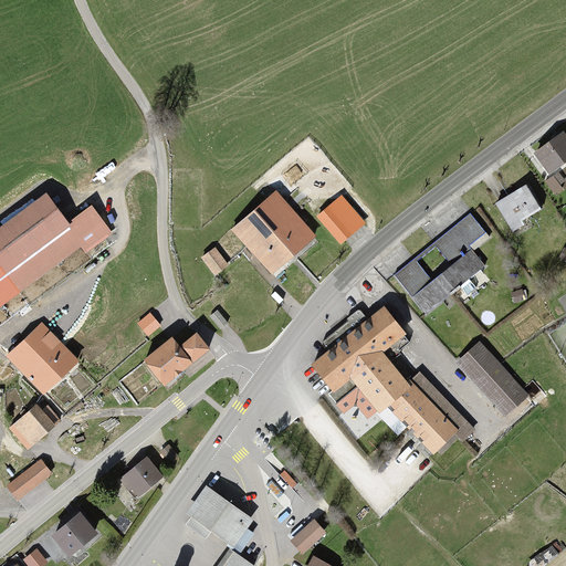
[(565,138),(563,134),(533,154),(546,175),(565,161),(565,138)]
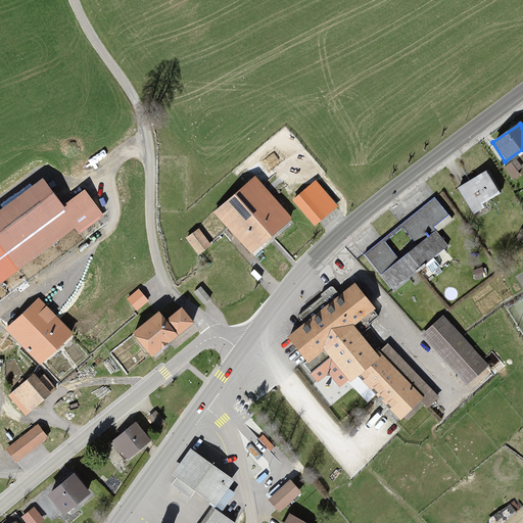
[(517,161),(505,170),(512,182),(521,177),(518,172),(522,170),(517,161)]
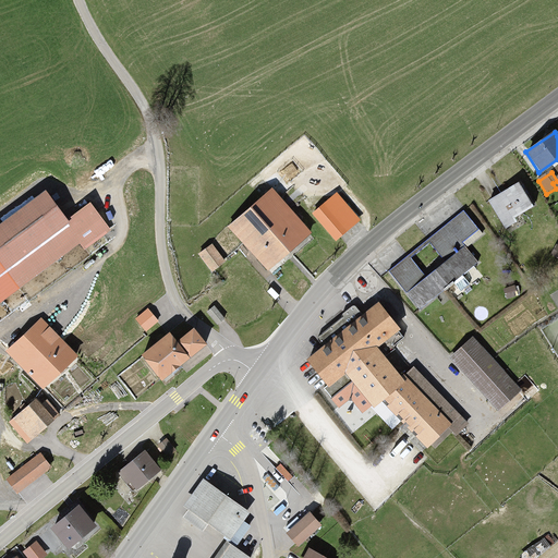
[(519,184),(489,202),(501,222),(532,205),(519,184)]
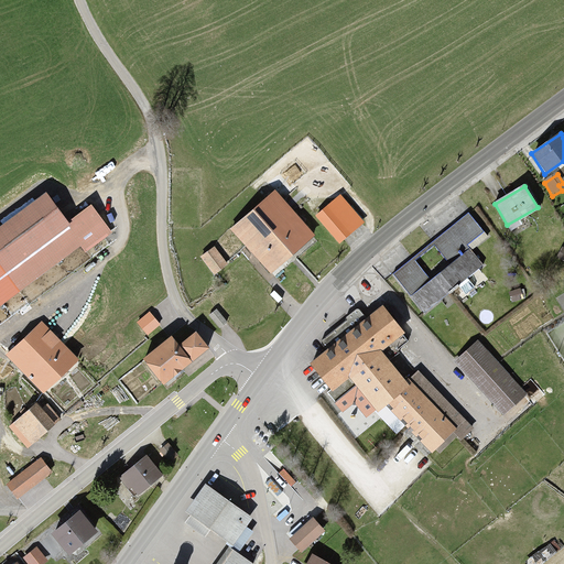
[(46,192),(0,226),(0,306),(80,247),(86,253),(112,232),(91,205),(71,219),(73,221),(69,224),(46,192)]
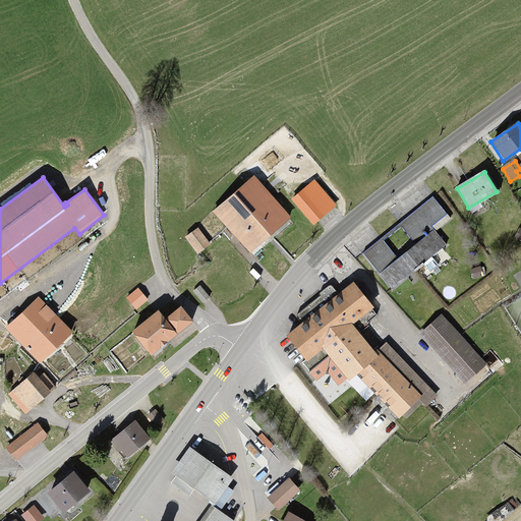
[(252,178),(214,212),(250,253),(288,220),(252,178)]
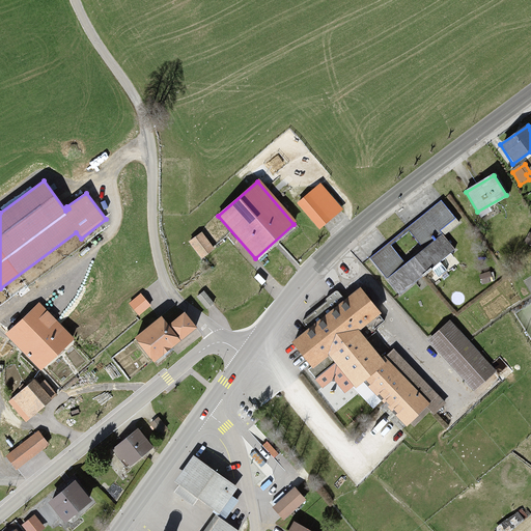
[(340,211),(319,185),(298,202),(318,228),(340,211)]
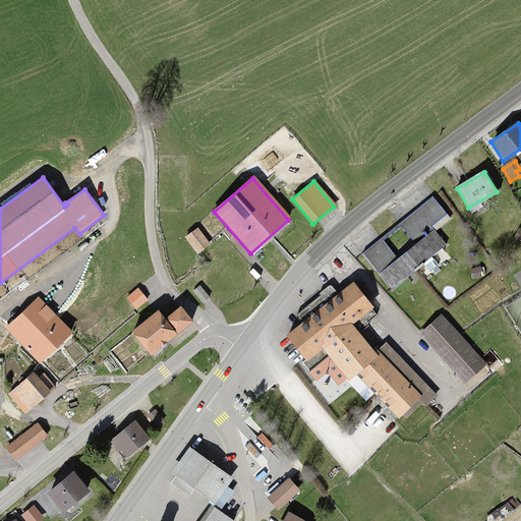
[(363,254),(392,289),(444,246),(430,229),(442,220),(428,203),(398,227),(414,246),(396,261),(381,241),(363,254)]
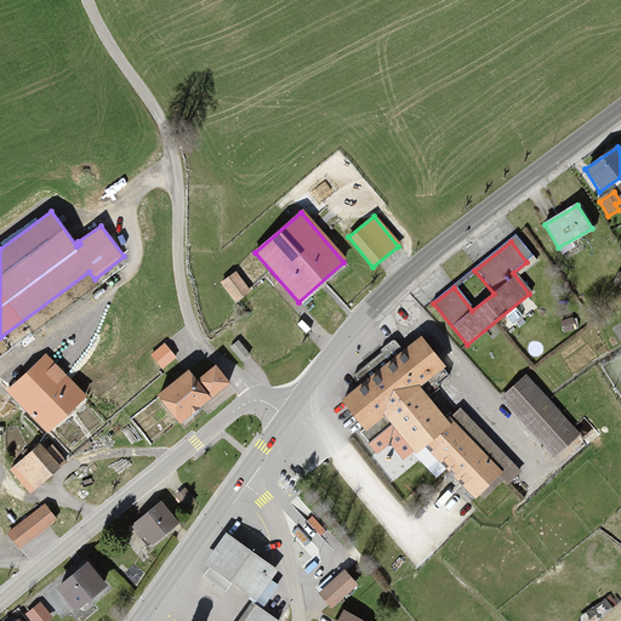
[(233,273),(220,285),(237,303),(250,292),(233,273)]
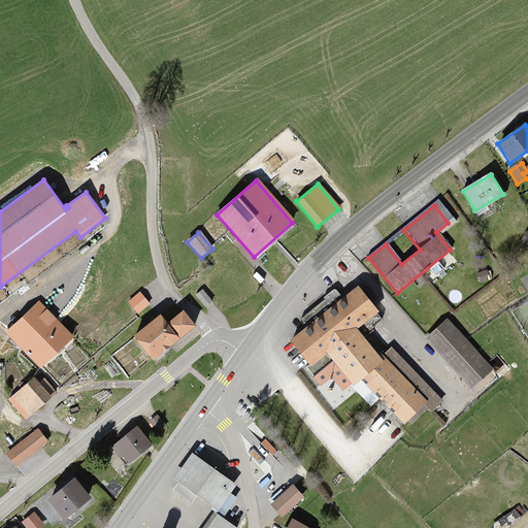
[(304,328),(291,340),(310,364),(325,352),(333,361),(316,375),(323,384),(331,376),(345,393),(352,387),(368,404),(378,395),(403,424),(427,404),(434,397),(391,347),(383,354),(376,359),(352,329),(374,310),(355,288),(340,299),(335,292),(308,315),(299,323),(304,328)]
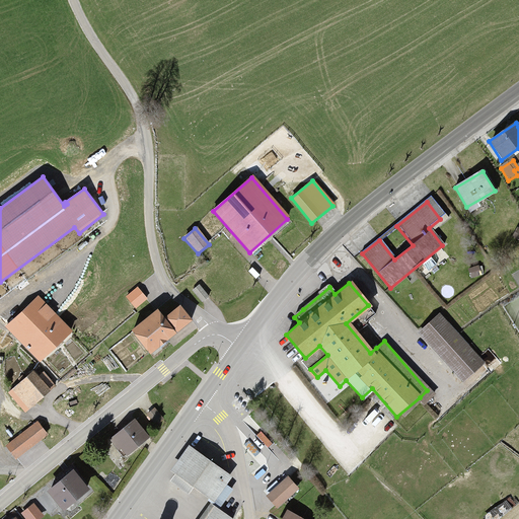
[(138,289),(128,297),(136,308),(146,301),(138,289)]
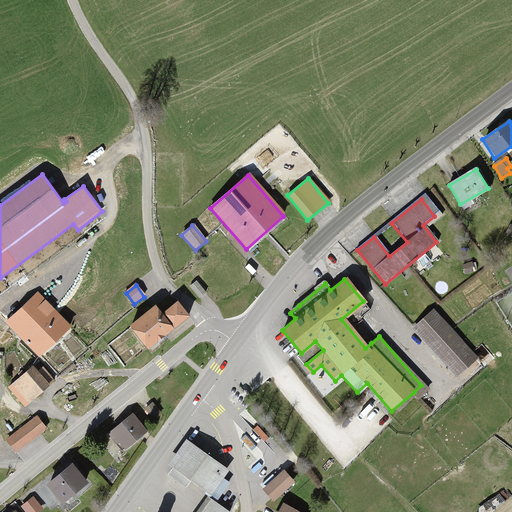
[(37,292),(5,322),(36,355),(68,325),(37,292)]
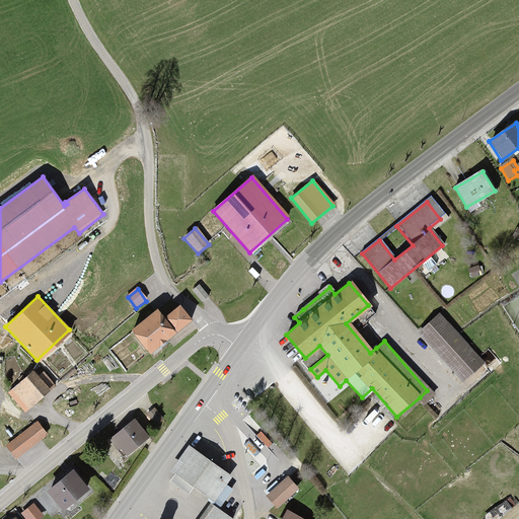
[(155,298),(146,305),(152,312),(161,306),(155,298)]
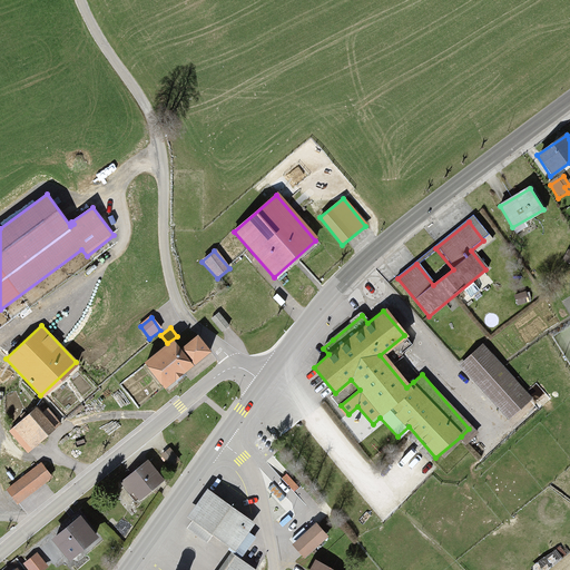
[(144,365),(163,387),(204,353),(192,338),(182,347),(175,340),(144,365)]
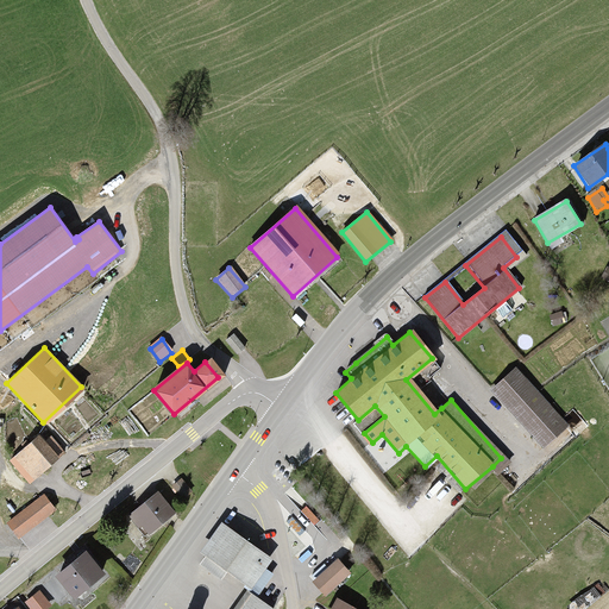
[(515,370),(491,391),(542,449),(567,427),(515,370)]
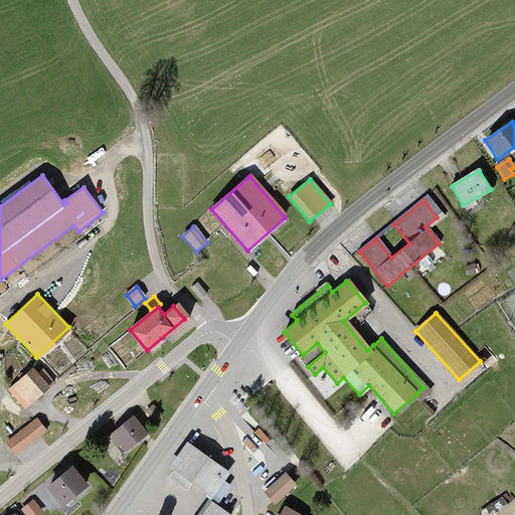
[(39,364),(34,367),(50,386),(54,382),(39,364)]
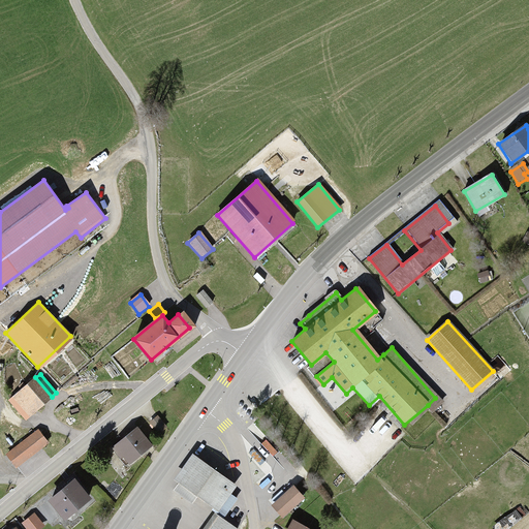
[(9,400),(26,419),(52,397),(35,377),(9,400)]
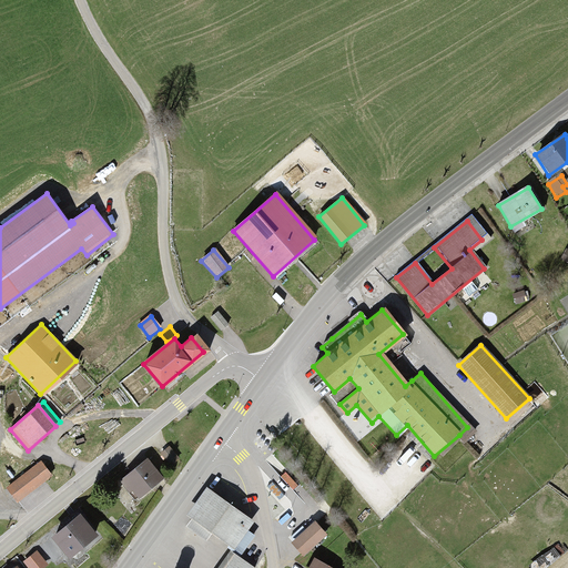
[(168,444),(158,452),(171,467),(180,458),(168,444)]
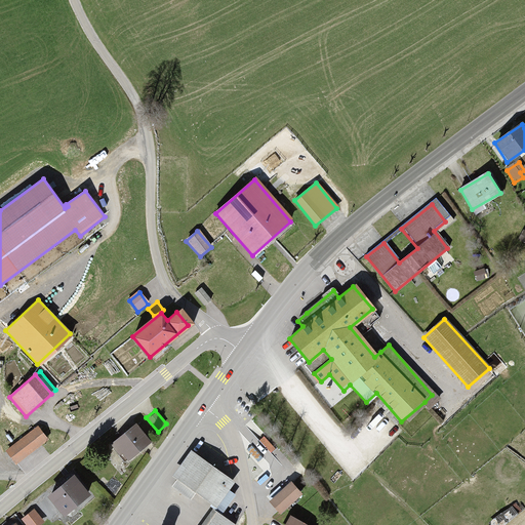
[(113,441),(128,459),(153,440),(137,421),(113,441)]
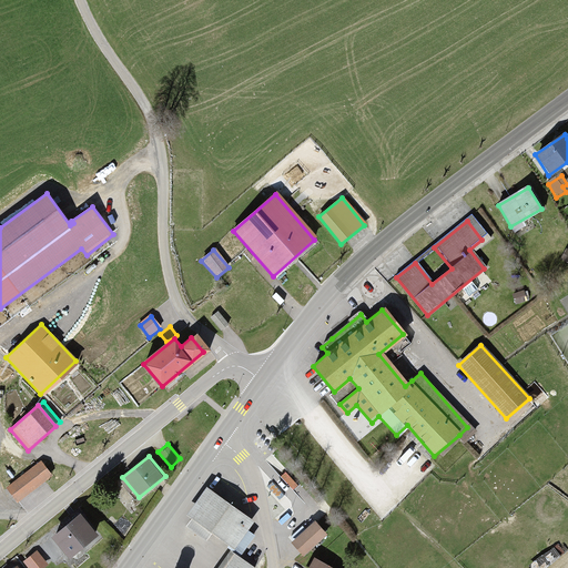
[(37,462),(6,488),(17,501),(49,476),(37,462)]
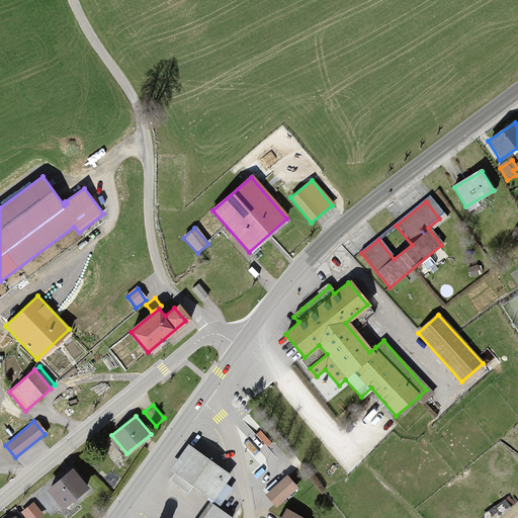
[(226,476),(185,447),(169,470),(209,499),(226,476)]
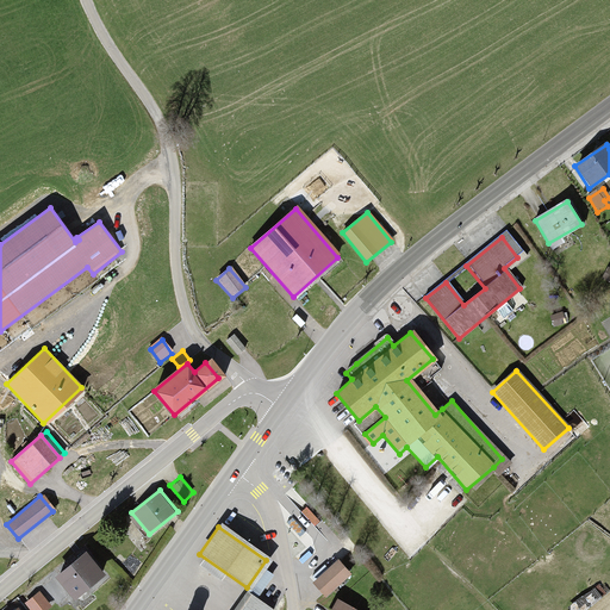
[(55,578),(73,599),(103,573),(85,553),(55,578)]
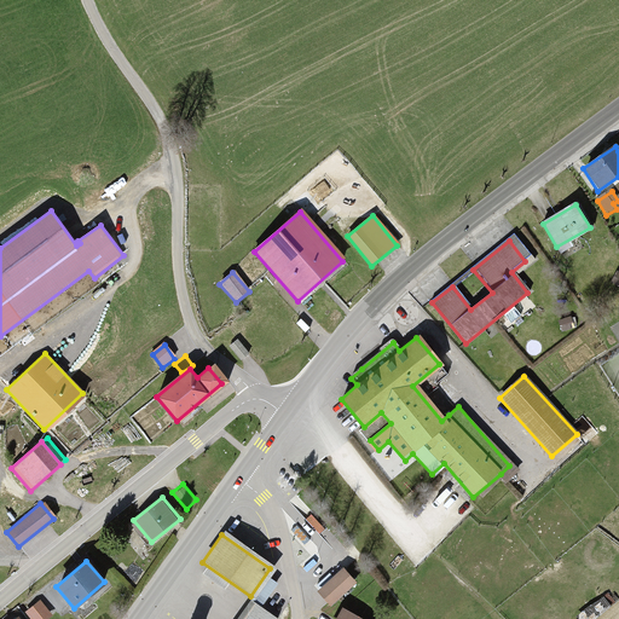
[(342,568),(319,591),(333,606),(357,584),(342,568)]
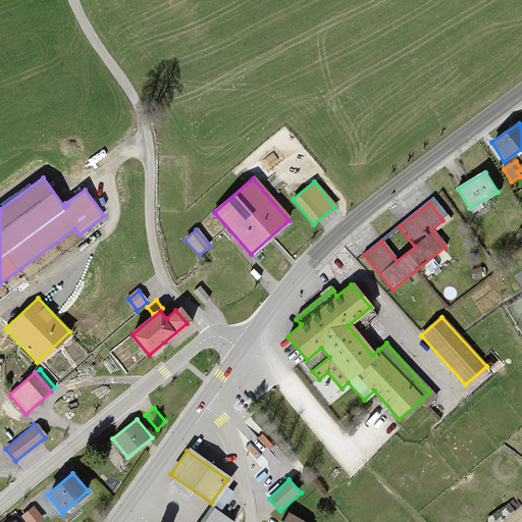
[(34,502),(21,511),(30,521),(38,521),(46,517),(34,502)]
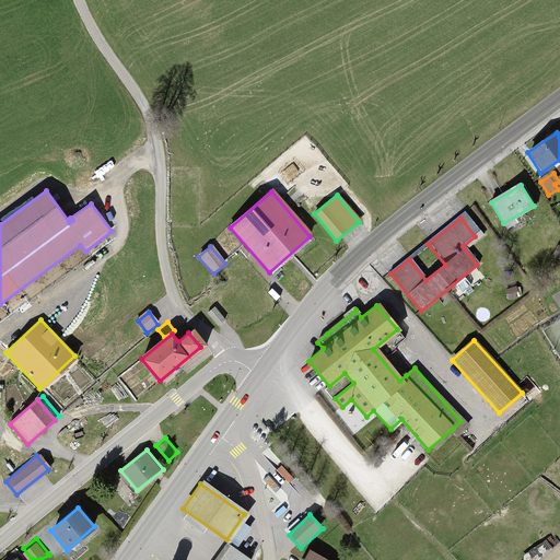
[(218,559),(248,559),(229,546),(218,559)]
